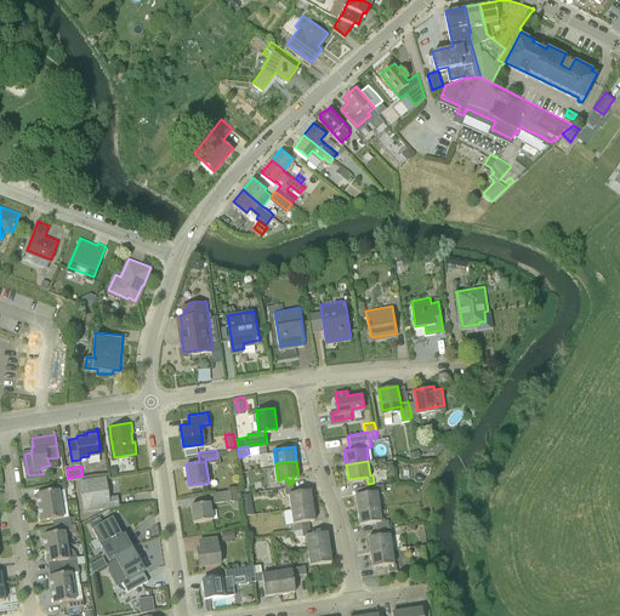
[(85,508),(108,505),(119,503),(118,492),(109,495),(107,474),(80,478),(85,508)]
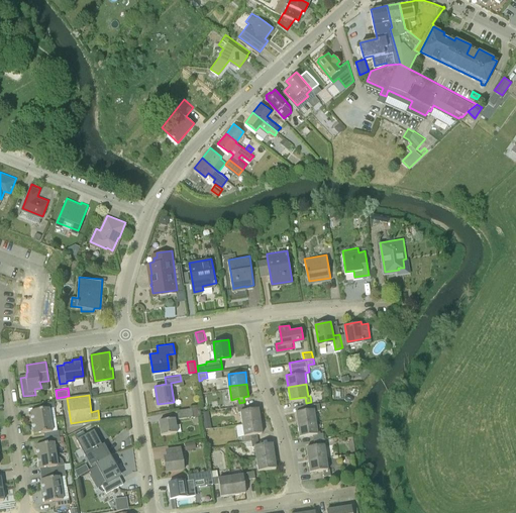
[(50,406),(56,405),(56,399),(40,401),(40,407),(31,408),(33,419),(52,417),(50,406)]
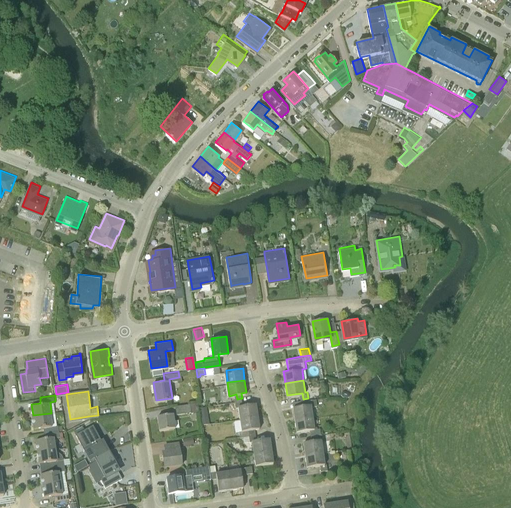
[(295,418),(313,415),(312,405),(318,404),(317,397),(308,398),(303,399),(304,404),(294,406),(295,418)]
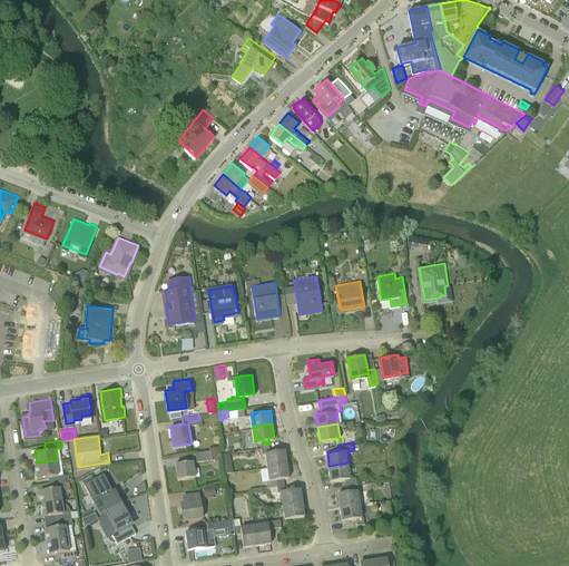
[(270,465),(287,461),(285,448),(271,450),(270,443),(264,445),(265,452),(267,452),(270,465)]
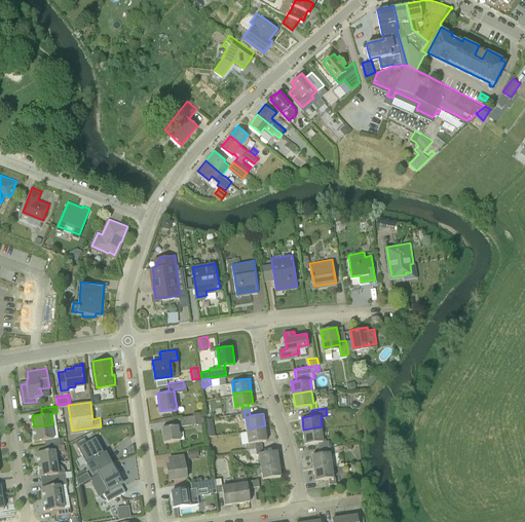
[(205,420),(204,412),(181,415),(182,423),(205,420)]
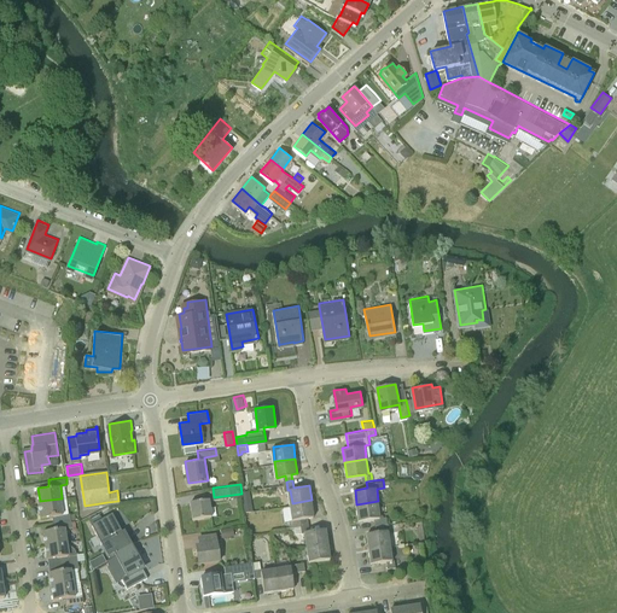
[(191,500),(193,517),(213,514),(209,497),(191,500)]
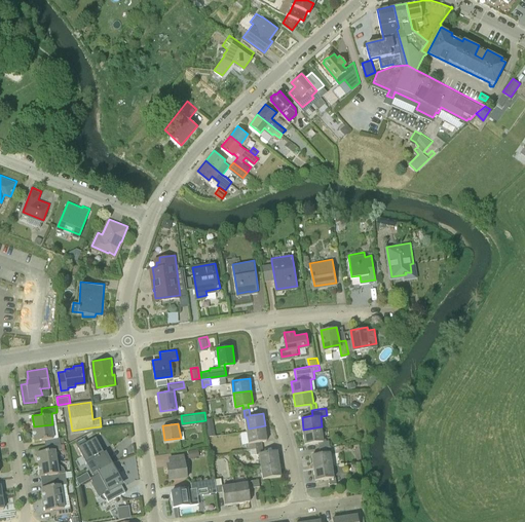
[(54,435),(52,424),(34,426),(36,439),(45,438),(46,443),(61,441),(61,436),(61,435),(54,435)]
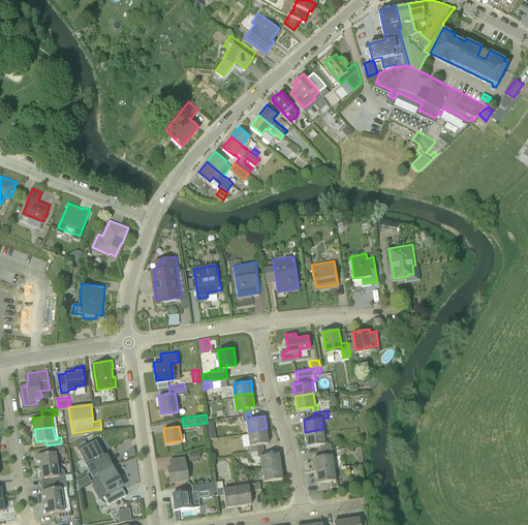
[(216,428),(209,429),(210,436),(211,436),(217,435),(216,428)]
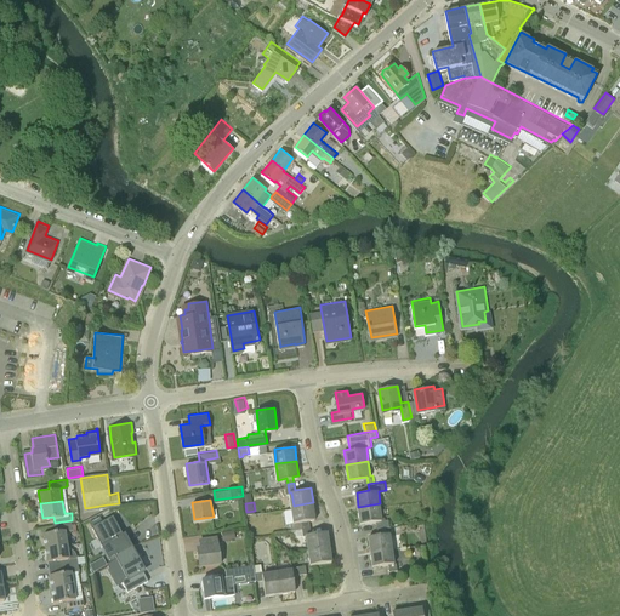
[(316,518),(313,502),(294,506),(294,507),(285,508),(289,528),(302,526),(311,525),(310,518),(316,518)]
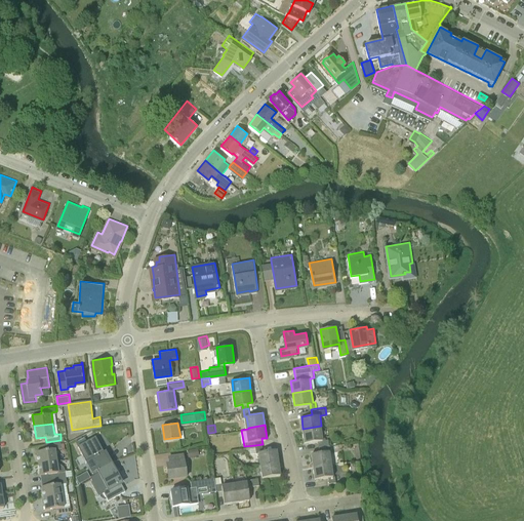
[(319,439),(319,445),(326,444),(325,438),(323,438),(321,426),(303,429),(305,441),(319,439)]
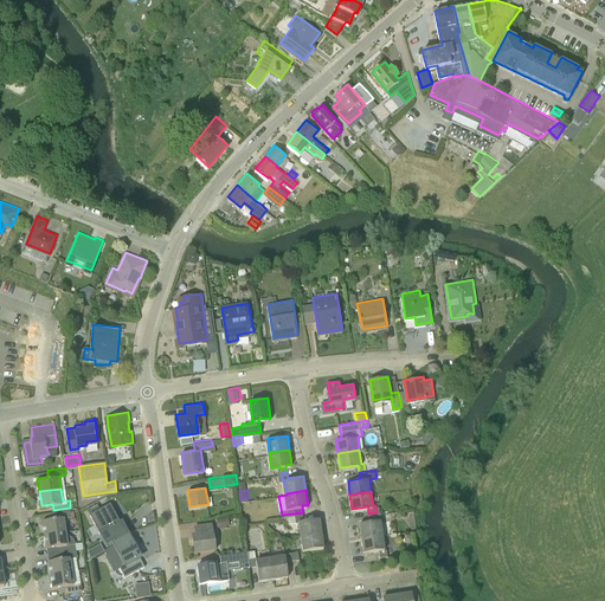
[(120,519),(110,503),(91,514),(100,531),(105,540),(107,540),(110,545),(115,543),(114,538),(127,531),(120,519)]
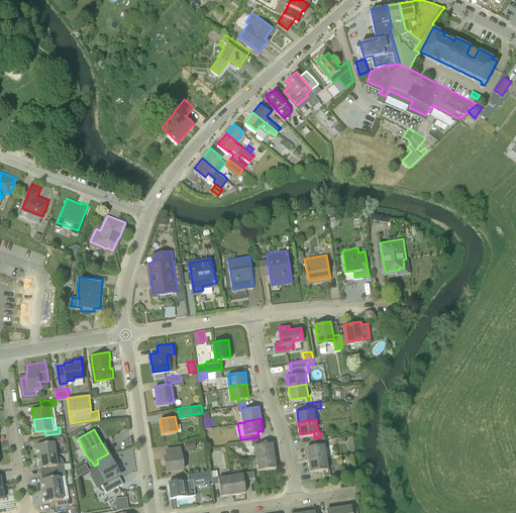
[(60,433),(45,435),(46,441),(36,442),(38,453),(58,451),(56,439),(61,438),(61,434),(60,433)]
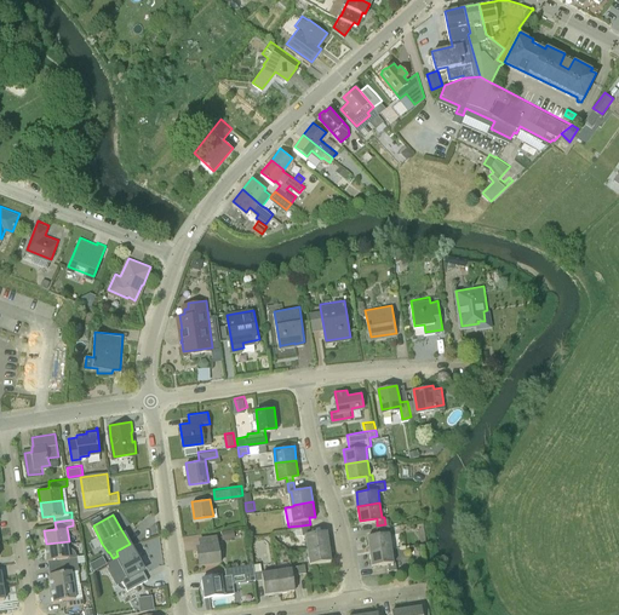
[(308,546),(330,544),(327,529),(311,530),(310,524),(302,526),(303,532),(305,532),(308,546)]
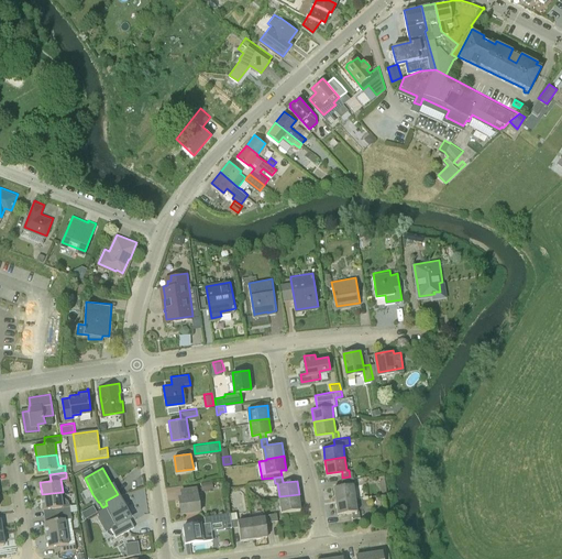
[(334,485),(337,499),(356,495),(354,482),(350,482),(350,477),(342,478),(343,483),(334,485)]
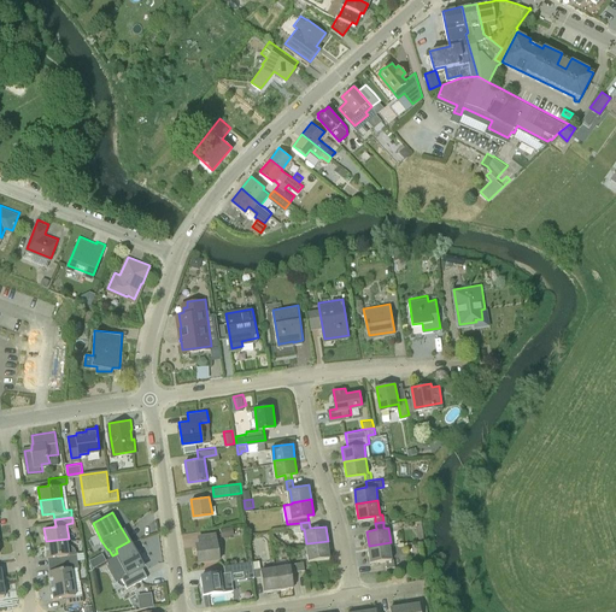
[(232,524),(222,525),(224,534),(234,533),(232,524)]
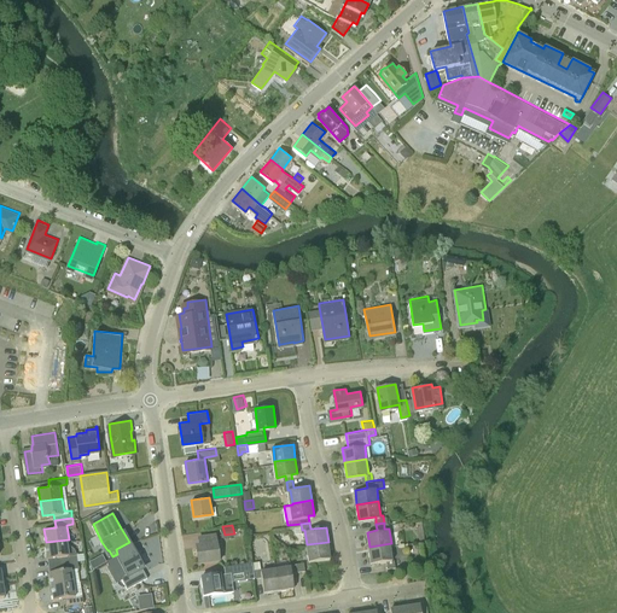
[(216,532),(199,535),(201,543),(197,543),(199,561),(220,559),(216,532)]
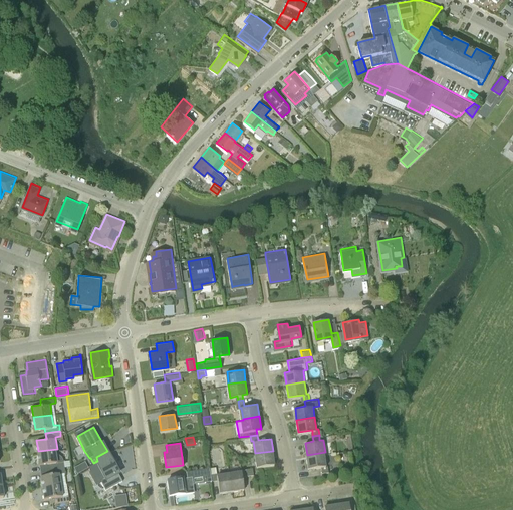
[(57,449),(38,451),(40,463),(49,461),(50,467),(65,465),(64,459),(58,460),(57,449)]
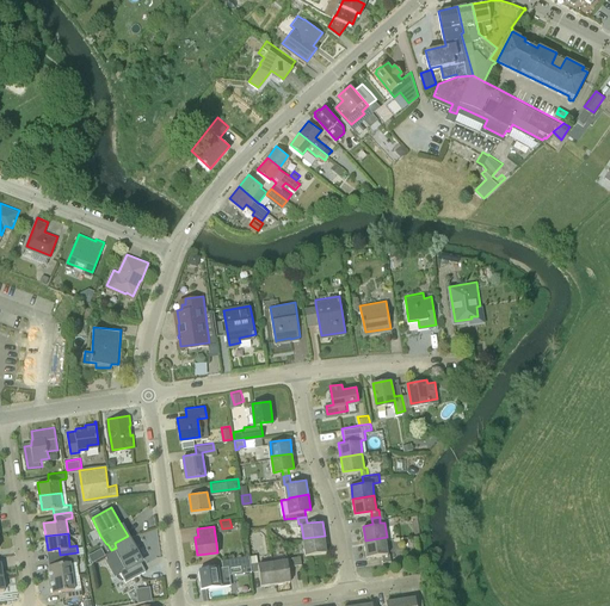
[(116,548),(122,558),(116,561),(127,580),(147,569),(141,558),(142,558),(130,535),(128,536),(115,543),(116,548)]
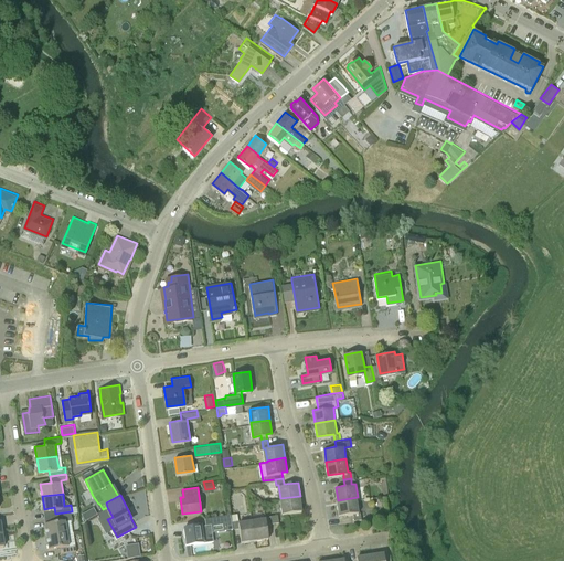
[(302,509),(300,496),(280,498),(283,512),(302,509)]
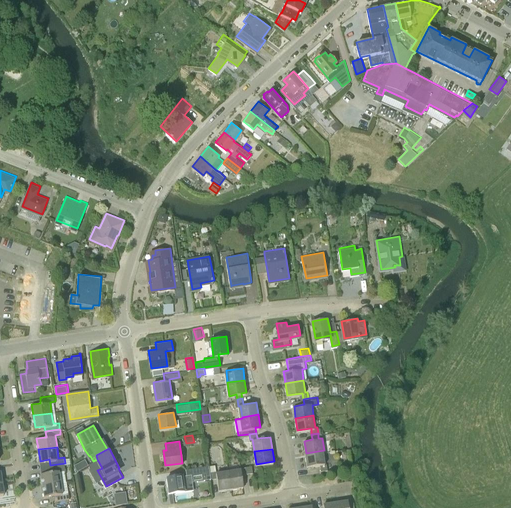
[(329,468),(328,462),(325,462),(324,450),(306,453),(307,465),(321,463),(321,469),(327,468),(329,468)]
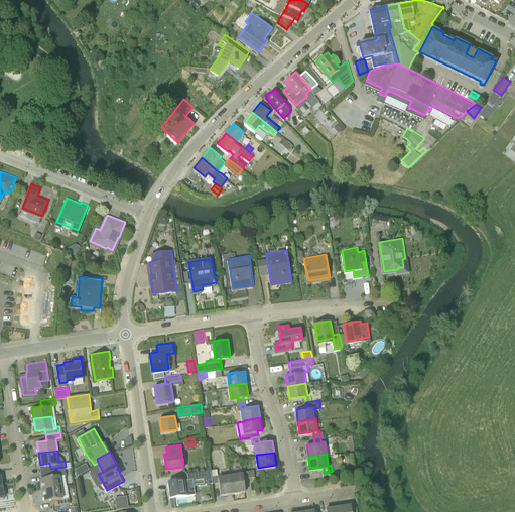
[(88,461),(77,467),(80,473),(92,467),(88,461)]
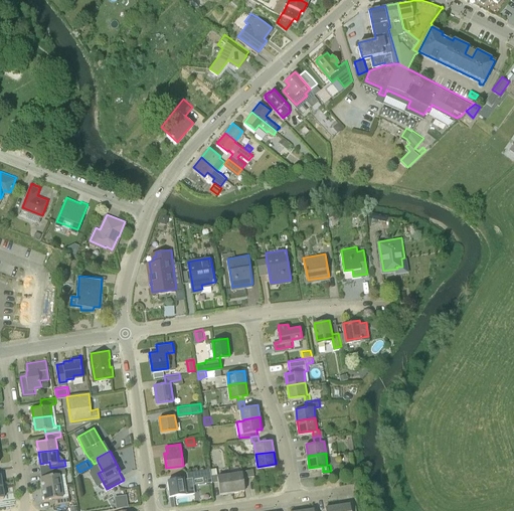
[(41,475),(43,487),(61,484),(60,473),(66,472),(65,466),(50,468),(51,473),(41,475)]
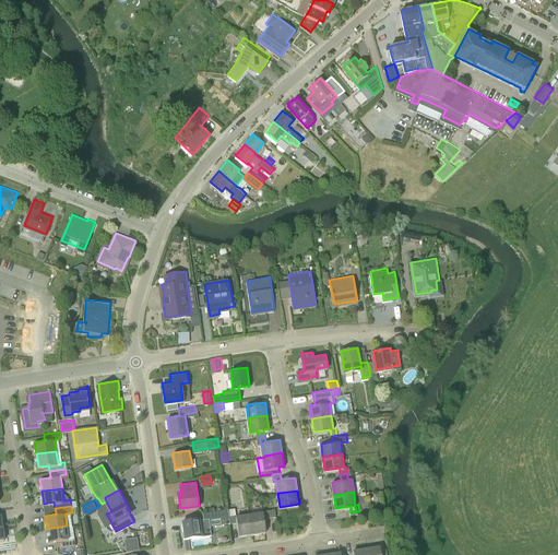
[(210,517),(229,514),(230,514),(229,507),(203,510),(204,517),(182,520),(185,536),(212,533),(210,517)]
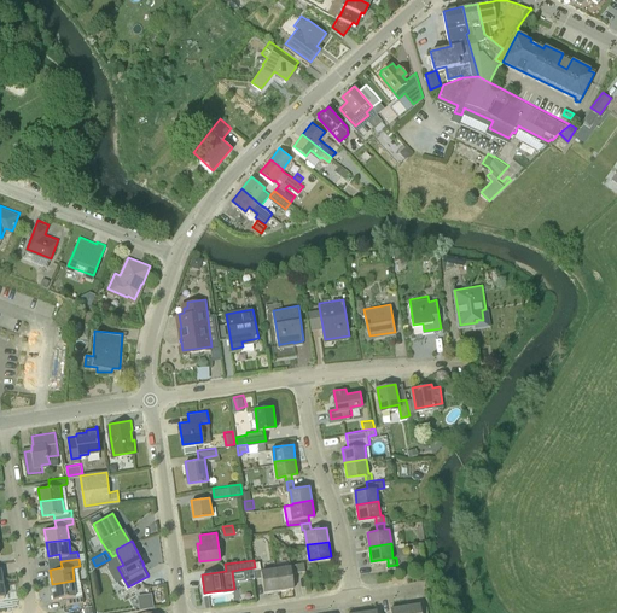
[(292,570),(300,568),(298,560),(292,561),(294,564),(277,566),(279,588),(295,585),(292,570)]
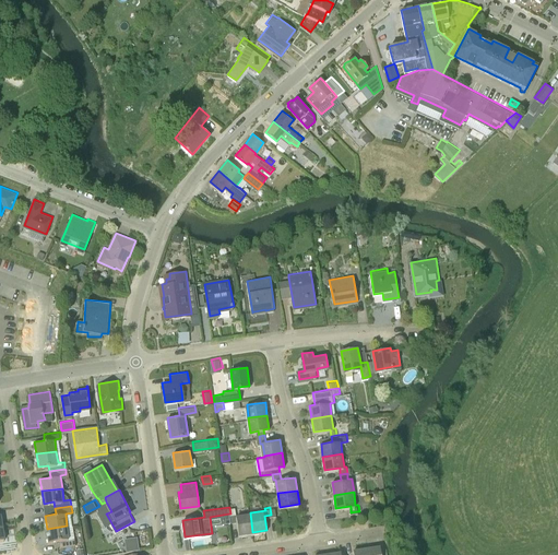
[(237,521),(239,534),(252,532),(250,512),(237,515),(236,512),(230,514),(229,514),(230,522),(237,521)]
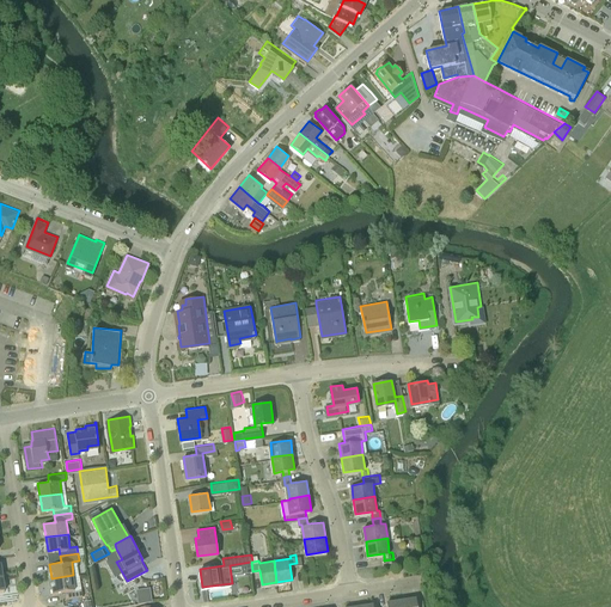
[(73,575),(52,578),(54,592),(65,589),(66,596),(84,594),(83,587),(75,588),(73,575)]
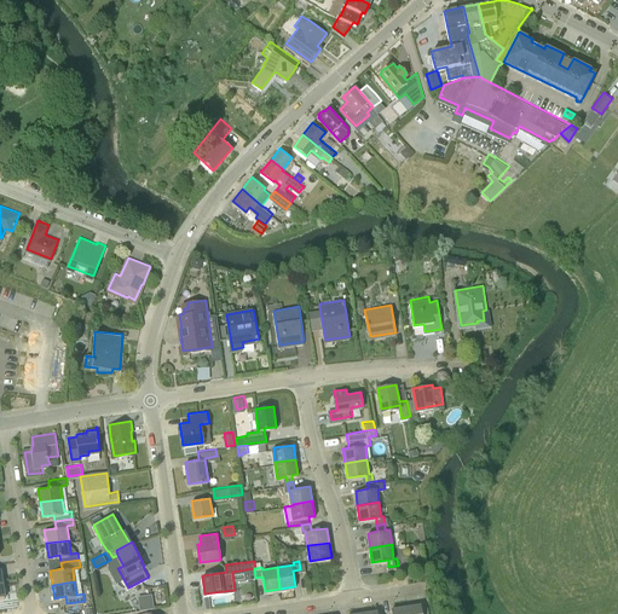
[(152,590),(139,592),(142,606),(155,604),(152,590)]
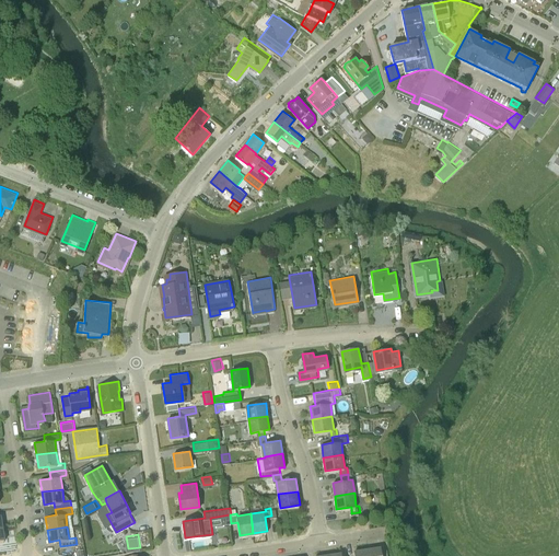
[(382,555),(381,546),(368,548),(368,555),(382,555)]
